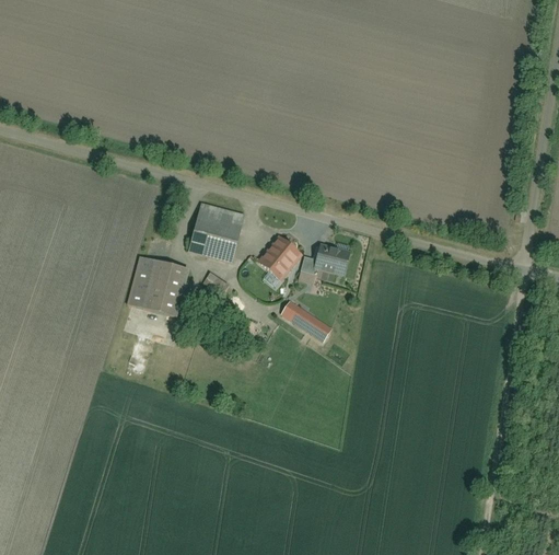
[(201,204),(189,249),(231,261),(244,216),(201,204)]
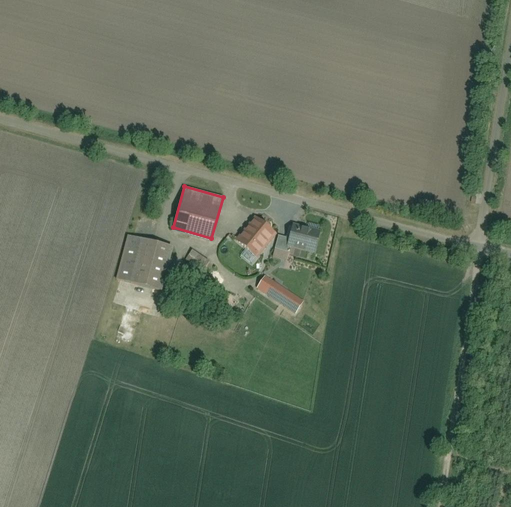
[(250,214),(223,246),(246,265),(273,234),(250,214)]
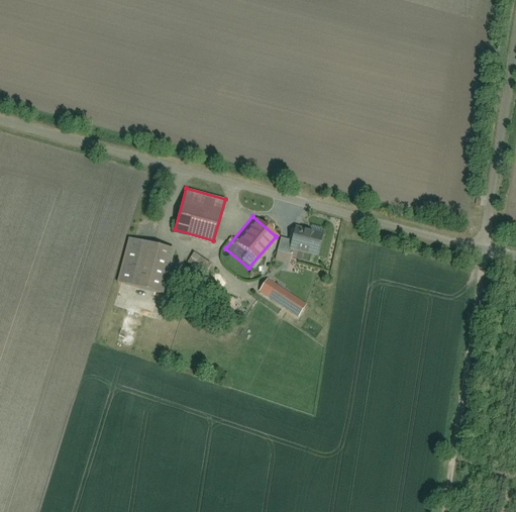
[(295,229),(291,246),(317,252),(321,236),(295,229)]
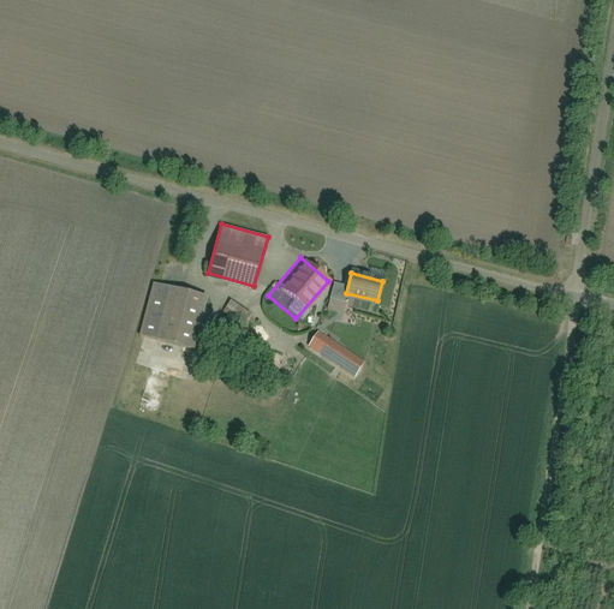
[(155,280),(139,333),(191,347),(206,293),(155,280)]
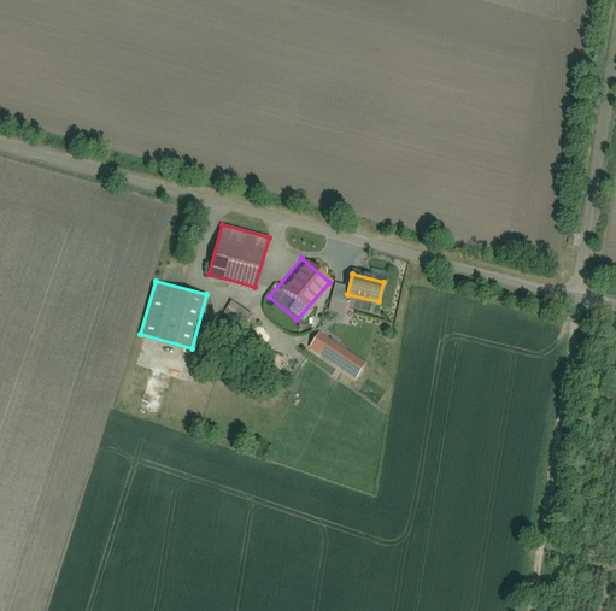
[(317,329),(308,346),(356,375),(367,358),(317,329)]
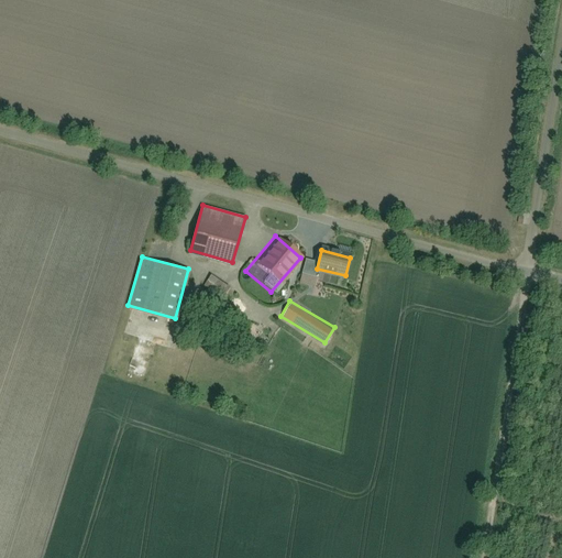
All buildings are outlined.
